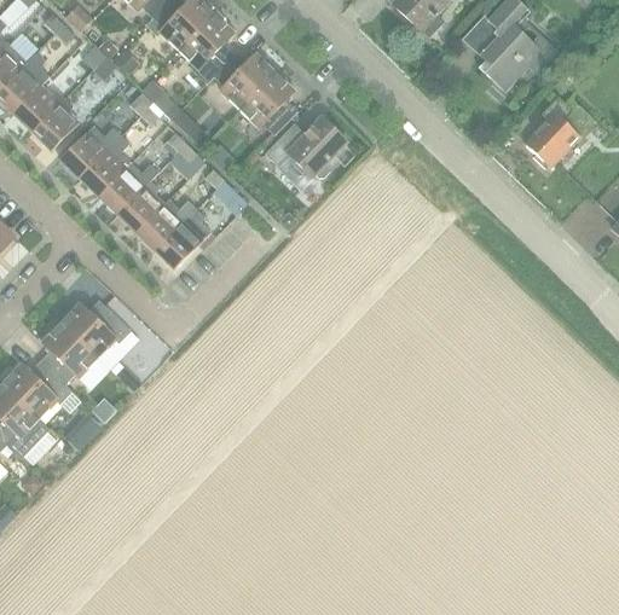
[(142,6),(151,17),(167,0),(126,0),(137,11),(142,6)]
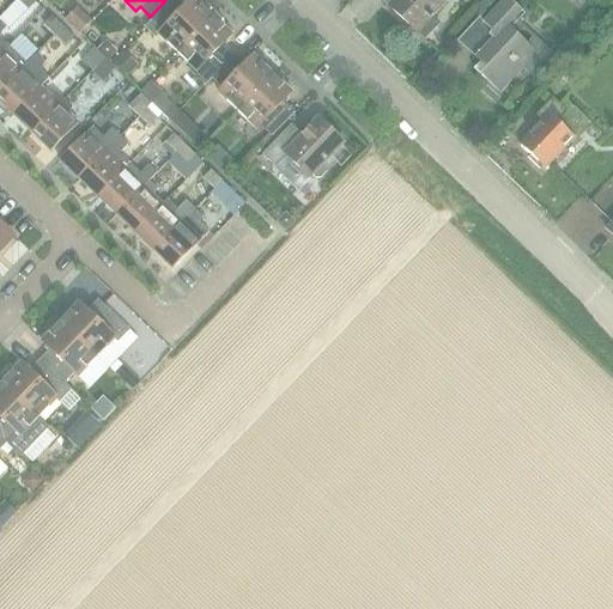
[(158,32),(176,50),(214,11),(206,2),(200,2),(198,0),(187,0),(184,4),(180,0),(165,0),(150,17),(151,17),(144,25),(155,35),(158,32)]
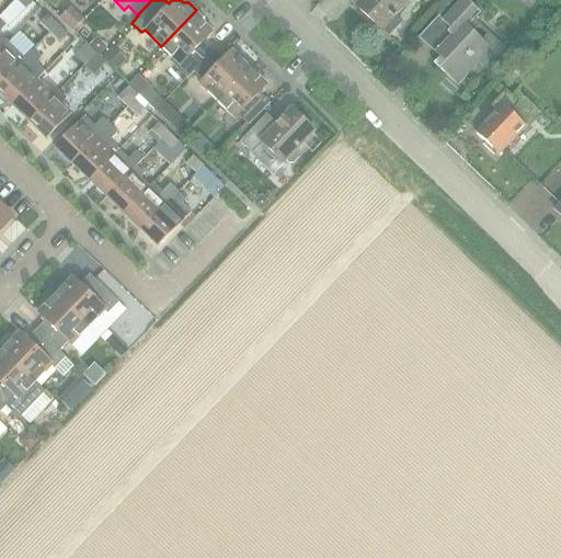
[(352,0),(389,34),(402,19),(396,13),(408,0),(352,0)]
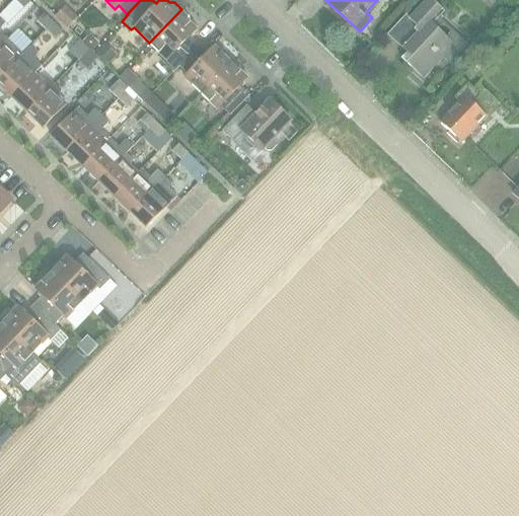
[(406,61),(423,76),(443,55),(449,61),(466,43),(452,29),(446,34),(433,22),(444,9),(434,0),(424,0),(409,16),(403,21),(415,32),(402,46),(412,55),(406,61)]
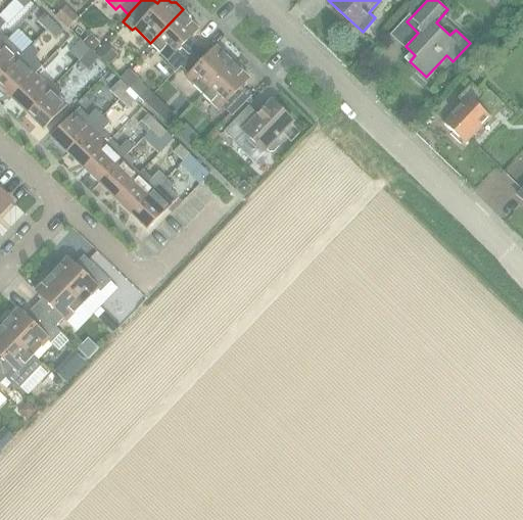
[(56,13),(68,26),(79,15),(66,3),(56,13)]
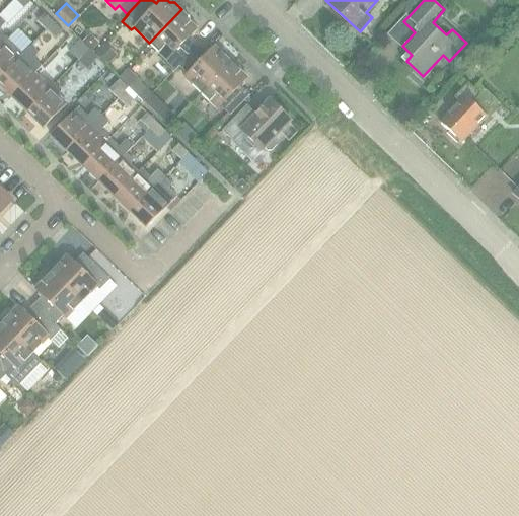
[(172,70),(178,64),(177,64),(198,43),(189,34),(196,27),(189,20),(189,15),(181,9),(149,43),(165,57),(162,60),(172,70)]
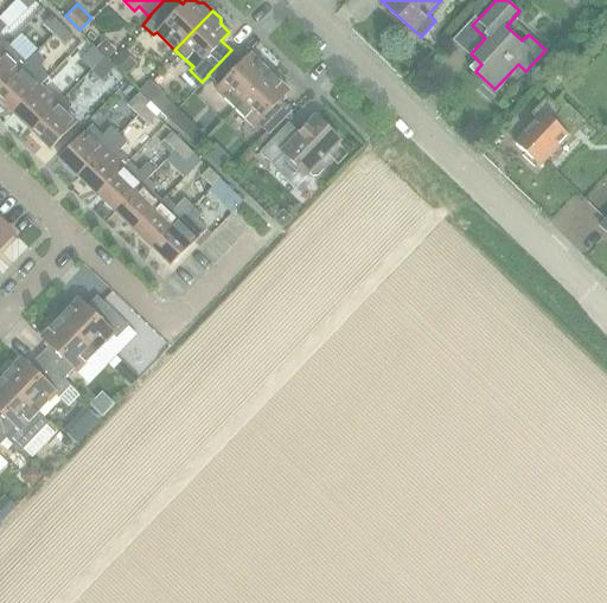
[(43,21),(53,32),(62,24),(50,13),(43,21)]
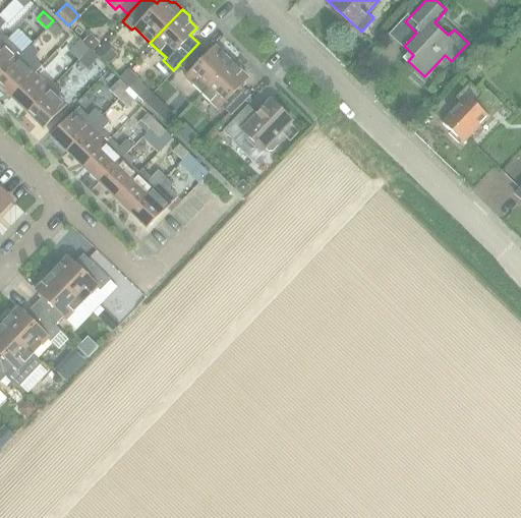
[(53,20),(46,27),(56,37),(62,30),(53,20)]
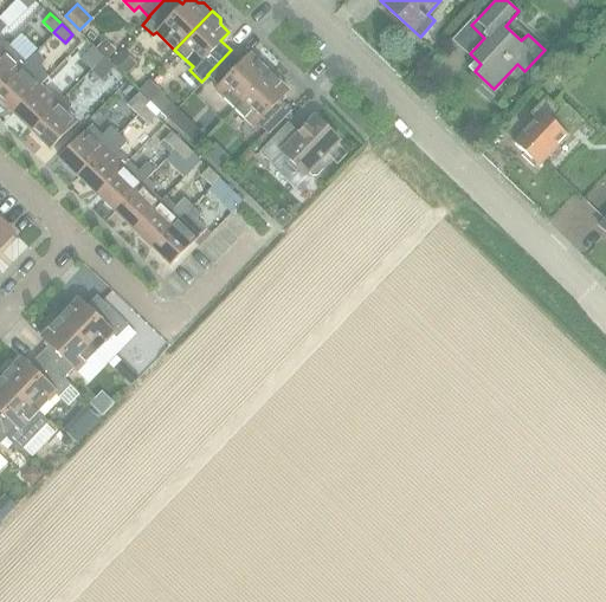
[(104,38),(96,46),(107,58),(116,49),(104,38)]
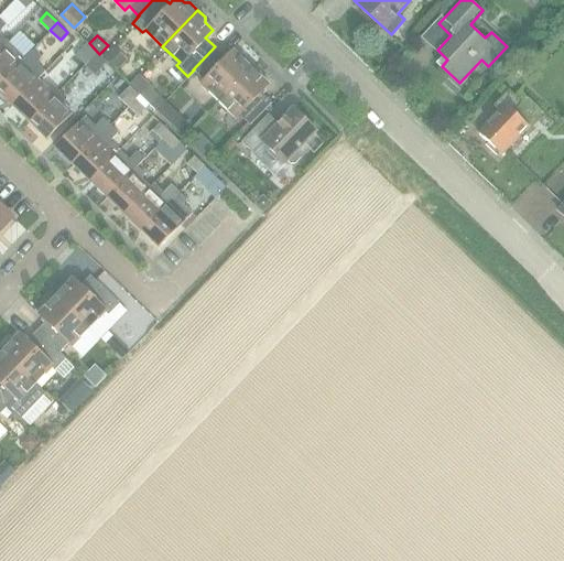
[(79,50),(89,58),(96,51),(86,42),(83,46),(79,50)]
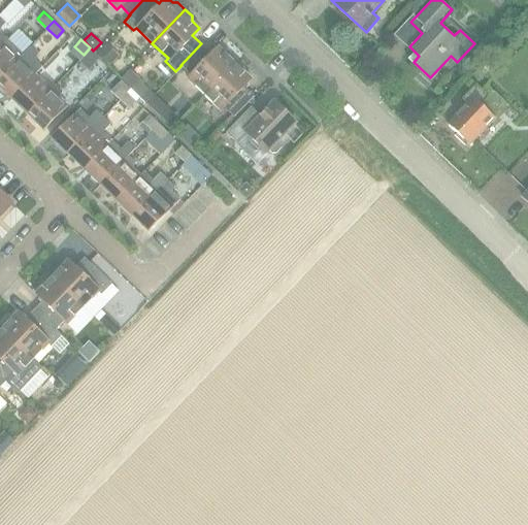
[(0,42),(0,74),(22,53),(22,52),(15,45),(10,48),(2,40),(0,42)]
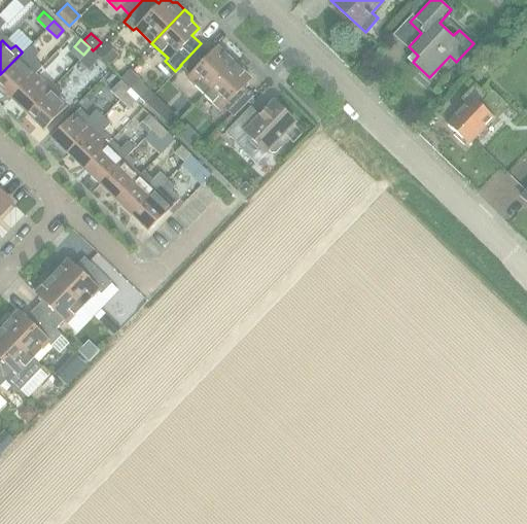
[(97,50),(110,63),(118,54),(106,41),(97,50)]
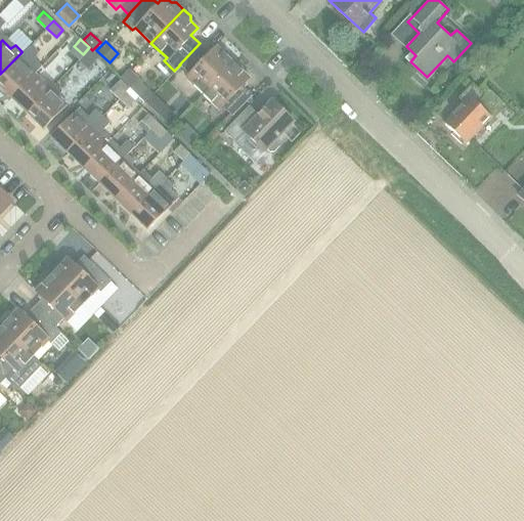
[(185,77),(202,92),(234,58),(227,51),(216,45),(209,52),(200,43),(179,64),(180,64),(188,73),(185,77)]
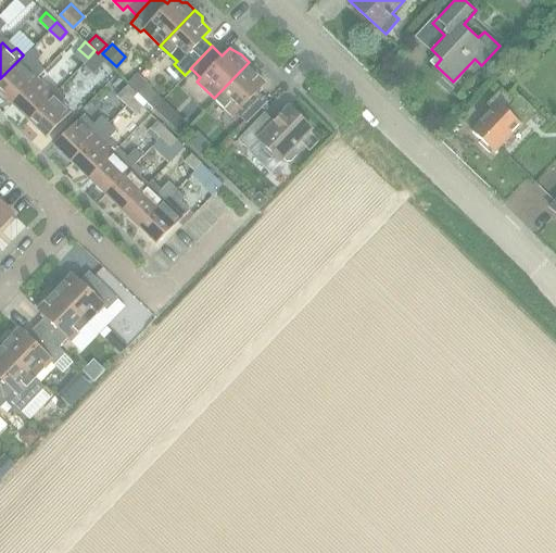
[(23,55),(0,78),(0,91),(11,102),(36,76),(43,67),(36,60),(40,55),(32,48),(24,55),(23,54),(23,55)]
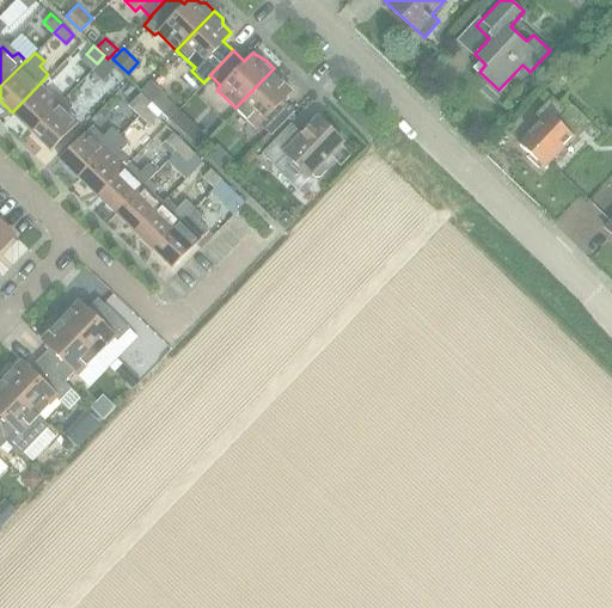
[(97,63),(92,68),(102,79),(108,74),(110,71),(115,66),(104,55),(97,63)]
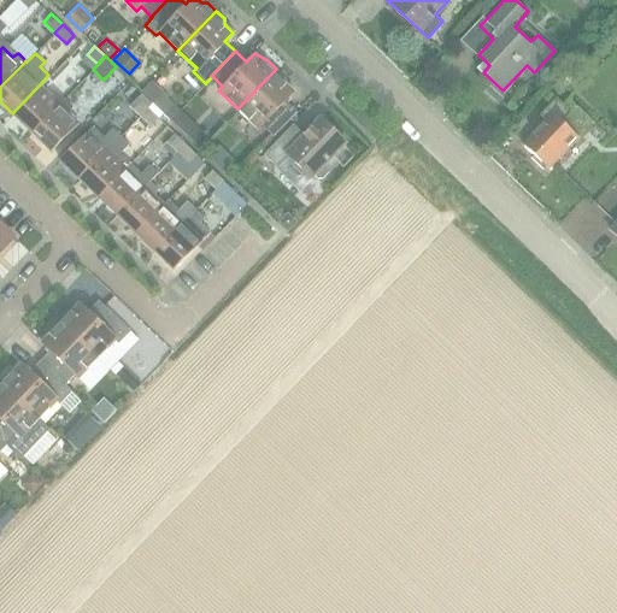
[(276,69),(238,108),(257,128),(262,124),(272,135),(297,110),(285,99),(293,90),(285,83),(285,77),(276,69)]
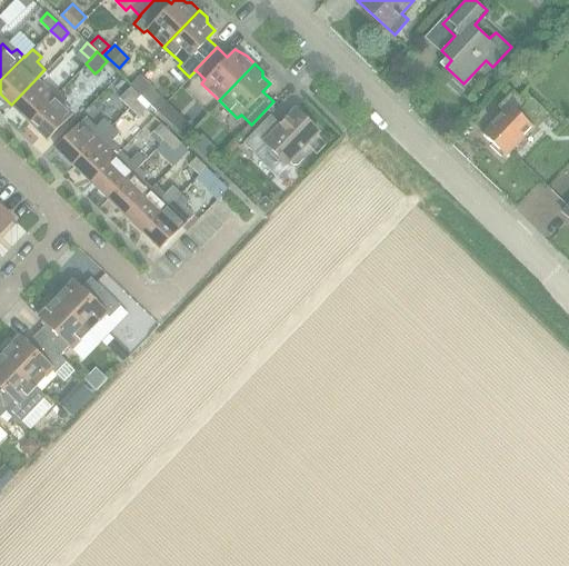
[(130,82),(142,95),(151,85),(139,73),(130,82)]
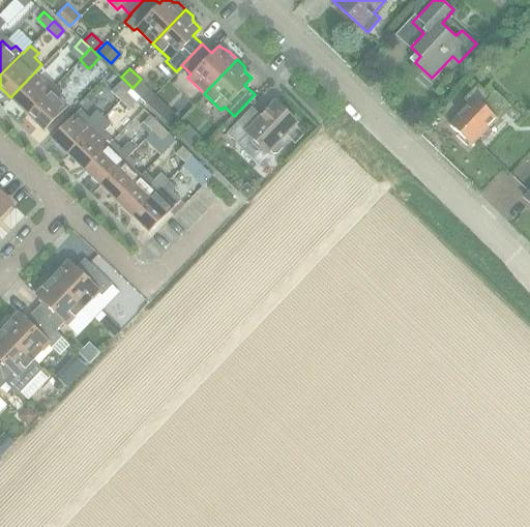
[(10,97),(26,112),(55,84),(48,77),(42,80),(34,72),(10,97)]
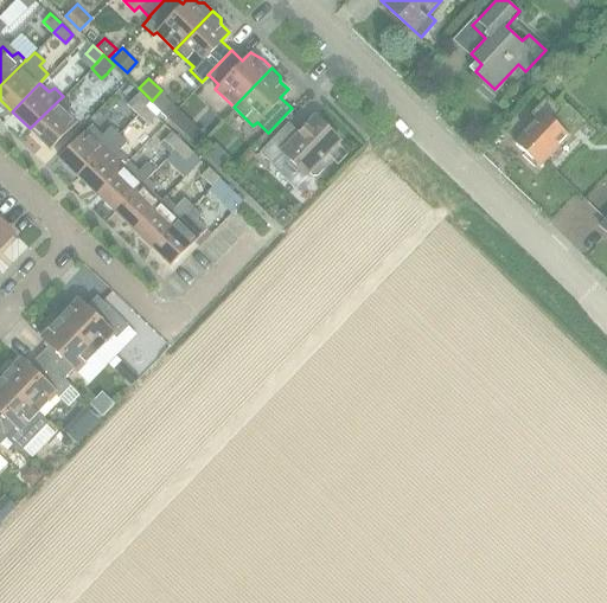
[(127,102),(138,113),(149,101),(139,90),(127,102)]
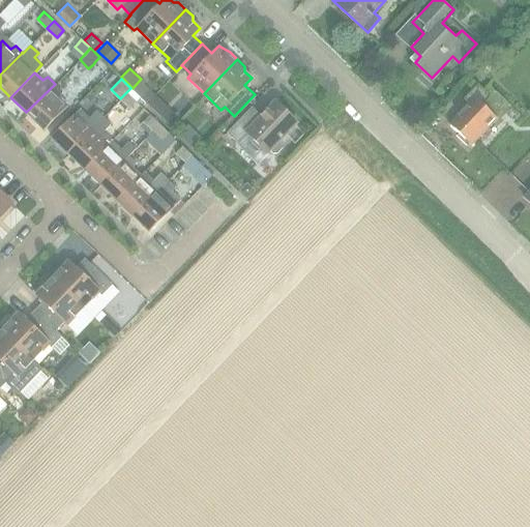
[(448,123),(470,144),(496,116),(480,100),(488,93),(477,83),(464,96),(469,101),(448,123)]
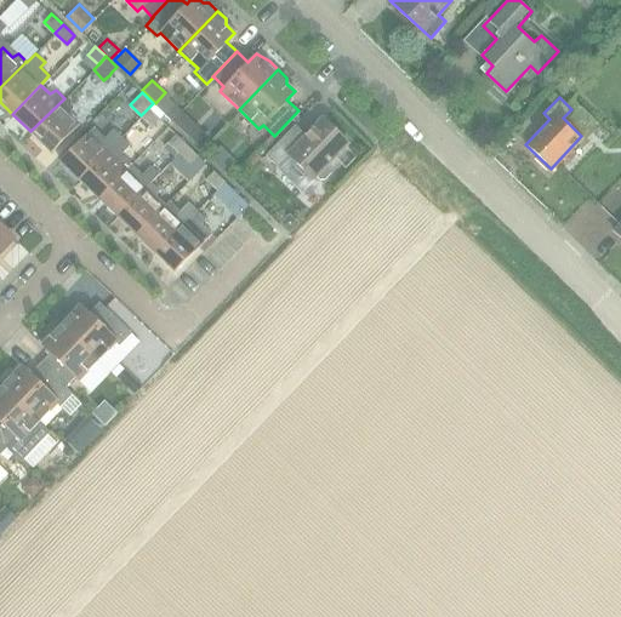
[(64,98),(30,131),(50,150),(79,121),(69,112),(73,106),(64,98)]
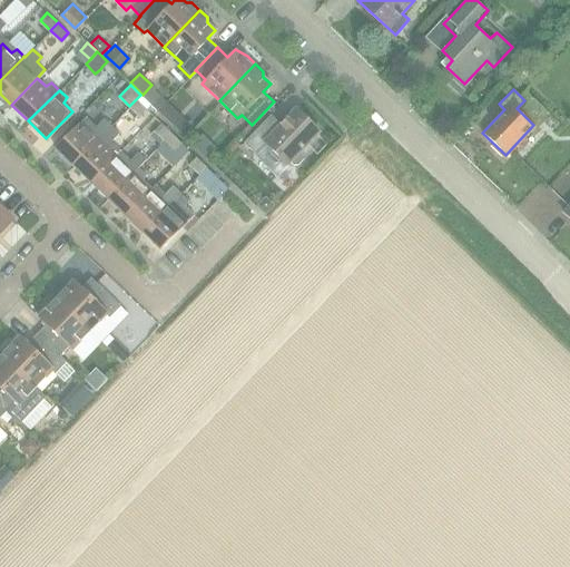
[(140,95),(129,106),(139,115),(147,108),(150,104),(140,95)]
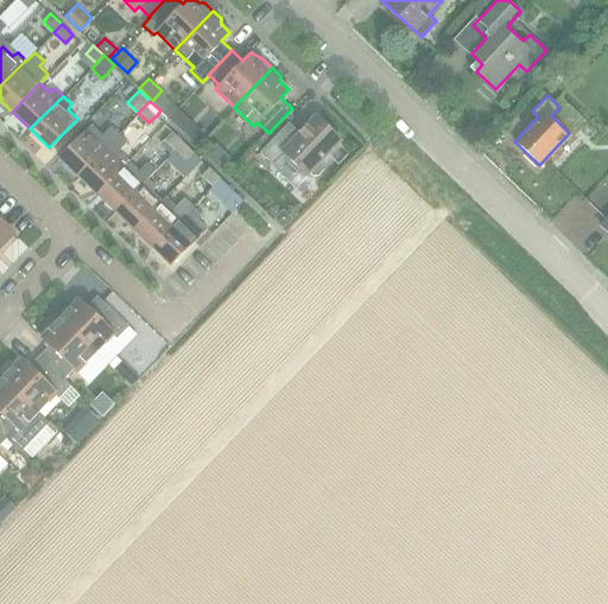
[(178,106),(168,116),(198,145),(208,134),(178,106)]
